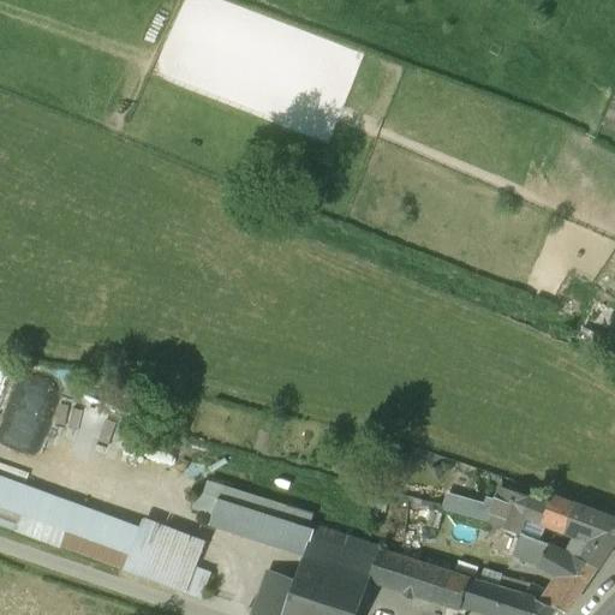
[(614,95),(603,123),(614,127),(614,95)]
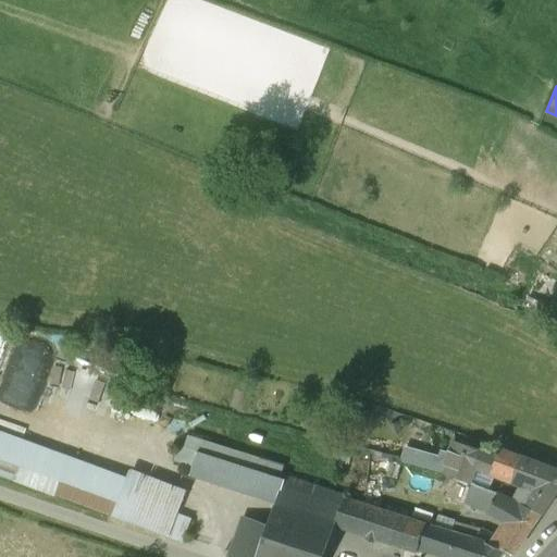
[(4,368),(32,378),(40,354),(14,344),(4,368)]
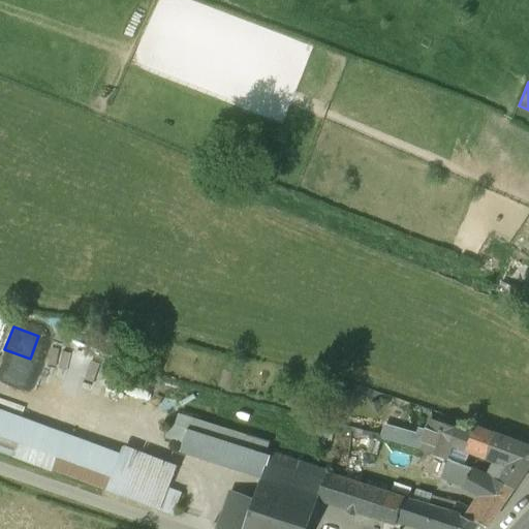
[(44,343),(37,368),(51,372),(58,347),(44,343)]
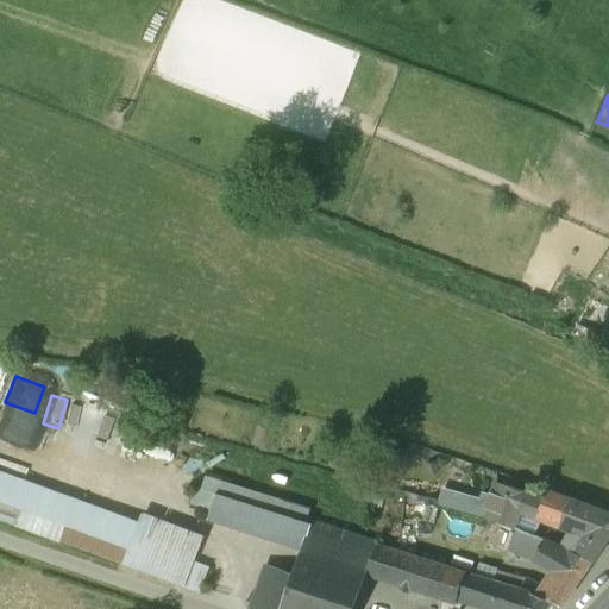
[(608,516),(544,493),(541,501),(495,484),(488,504),(483,519),(509,531),(518,512),(558,527),(570,531),(559,551),(571,557),(572,556),(590,564),(608,535),(608,516)]
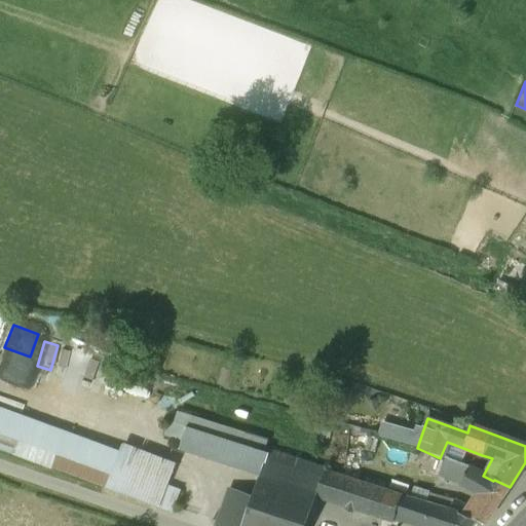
[(184,427),(168,423),(163,437),(180,442),(184,427)]
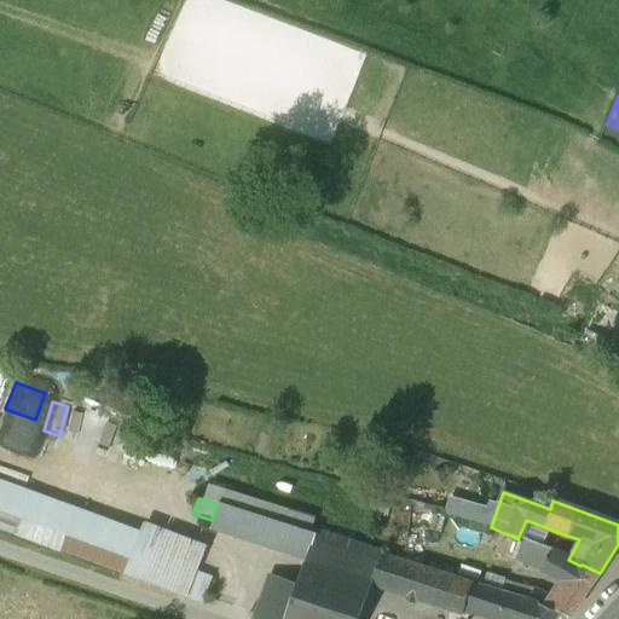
[(129,551),(0,503),(0,531),(12,536),(13,536),(58,551),(122,576),(129,551)]
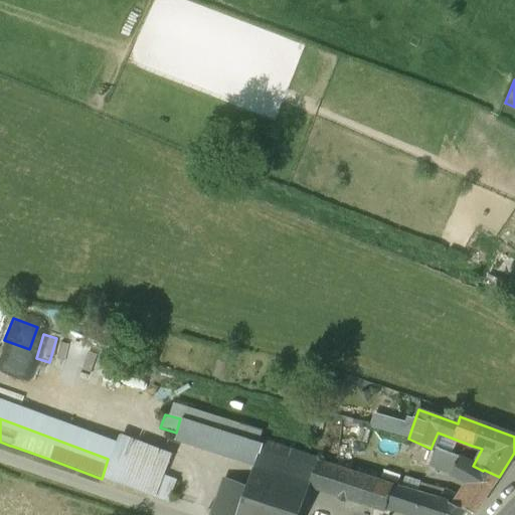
[(226,434),(180,418),(176,433),(174,440),(219,455),(226,434)]
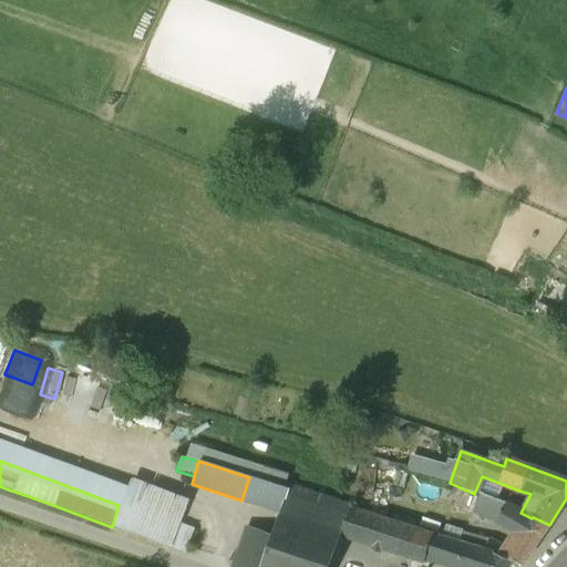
[(454,470),(425,462),(422,475),(450,483),(454,470)]
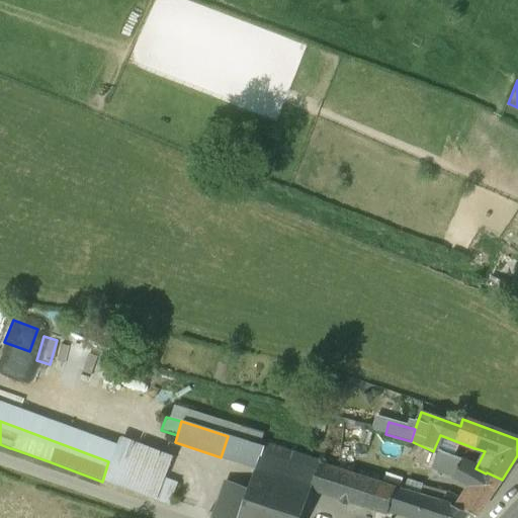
[(262,447),(228,436),(221,457),(255,468),(262,447)]
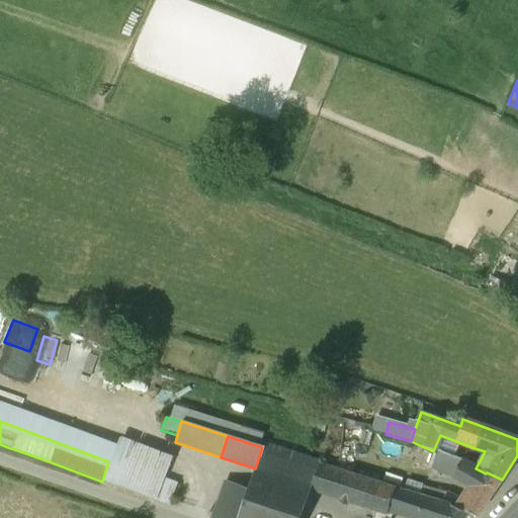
[(169,464),(114,445),(108,461),(102,482),(155,501),(163,479),(169,464)]
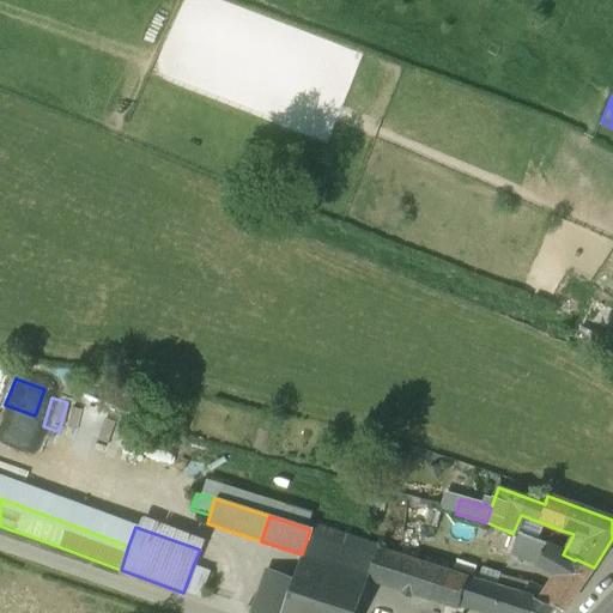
[(377,548),(310,527),(310,529),(302,554),(292,580),(280,612),(353,612),(366,580),(377,548)]
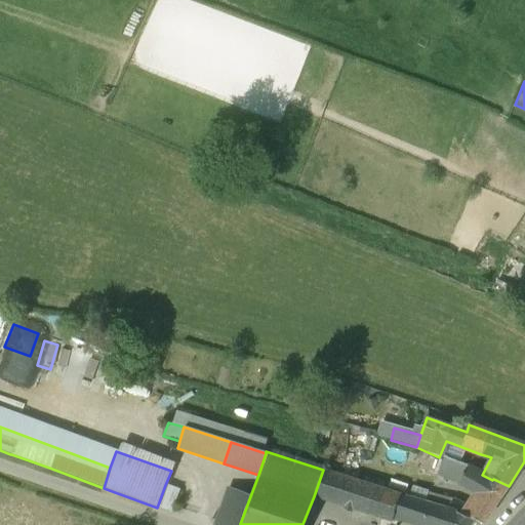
[(468,467),(446,459),(443,458),(436,477),(458,485),(468,467)]
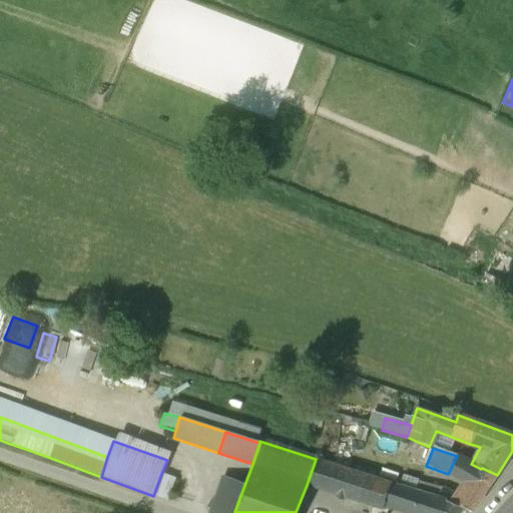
[(471,464),(457,456),(448,474),(463,483),(455,495),(450,503),(463,508),(471,512),(497,475),(482,468),(481,469),(471,464)]
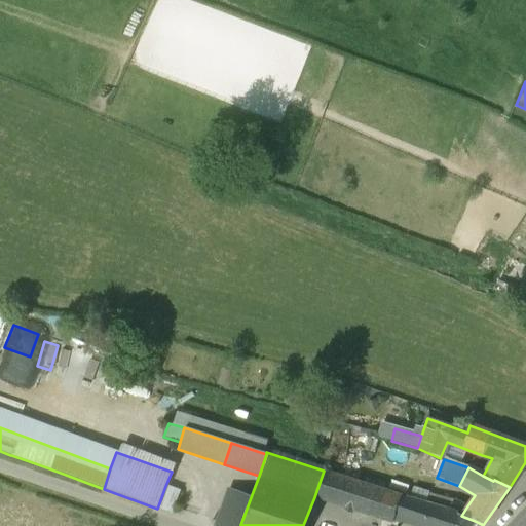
[(400,495),(324,471),(314,497),(392,522),(395,514),(393,513),(400,495)]
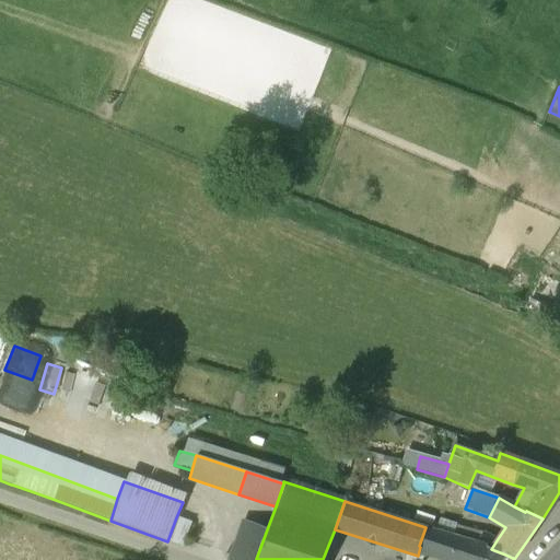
[(190,523),(176,517),(167,541),(182,547),(190,523)]
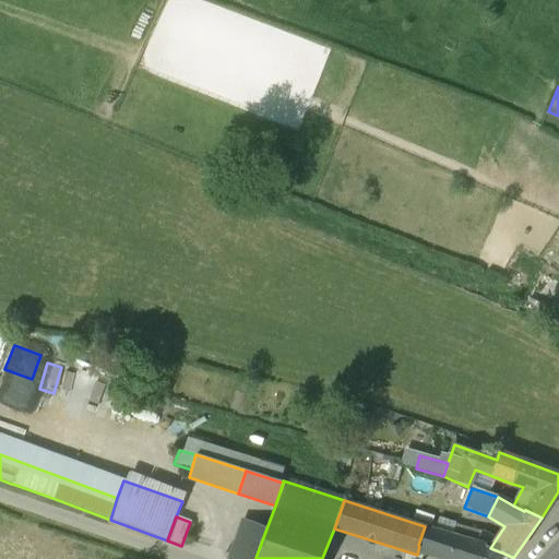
[(256,558),(266,528),(240,520),(227,558),(256,558)]
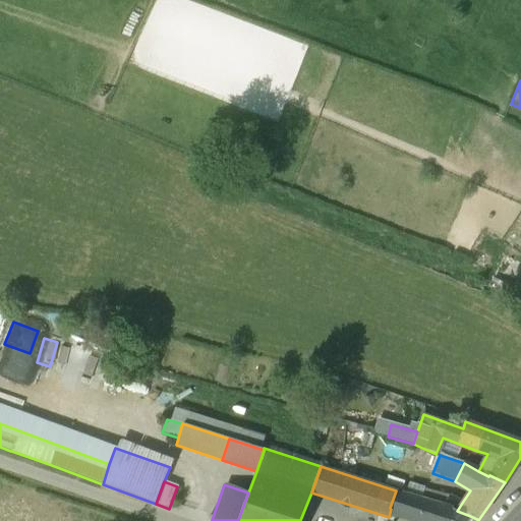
[(426,501),(396,490),(390,508),(391,509),(397,511),(420,519),(426,501)]
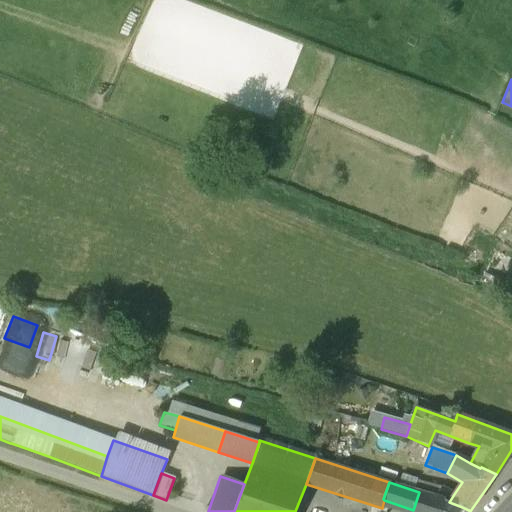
[(454,494),(440,488),(436,497),(444,500),(449,502),(454,494)]
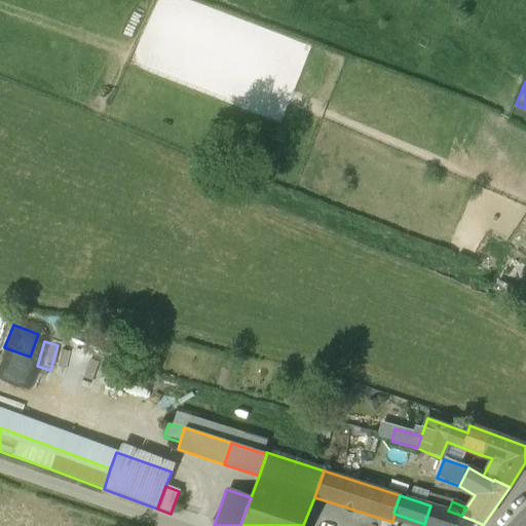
[(428,525),(471,525),(475,521),(461,516),(456,514),(448,511),(430,505),(424,524),(428,525)]
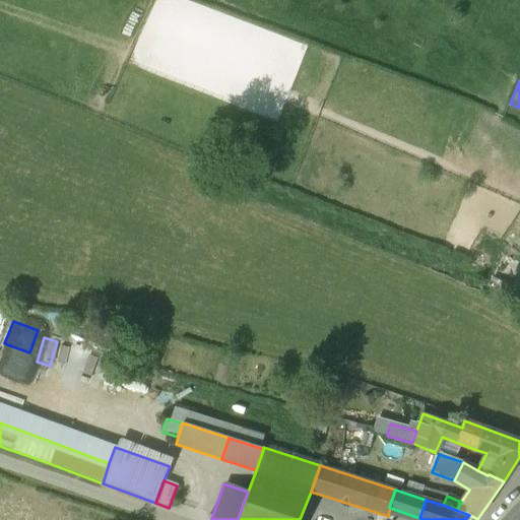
[(396,510),(390,508),(388,516),(393,518),(396,510)]
